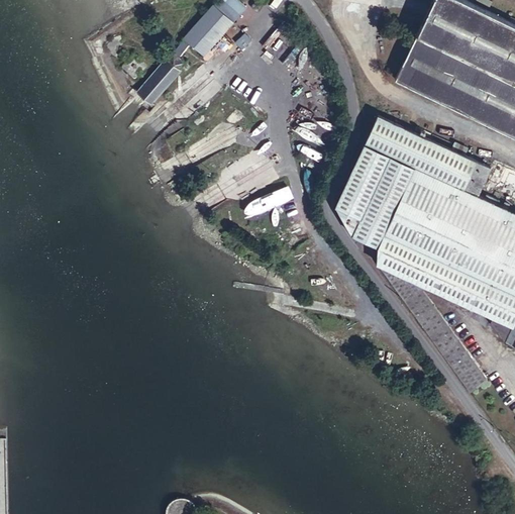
[(225,0),(217,10),(233,23),(245,8),(235,0),(225,0)]
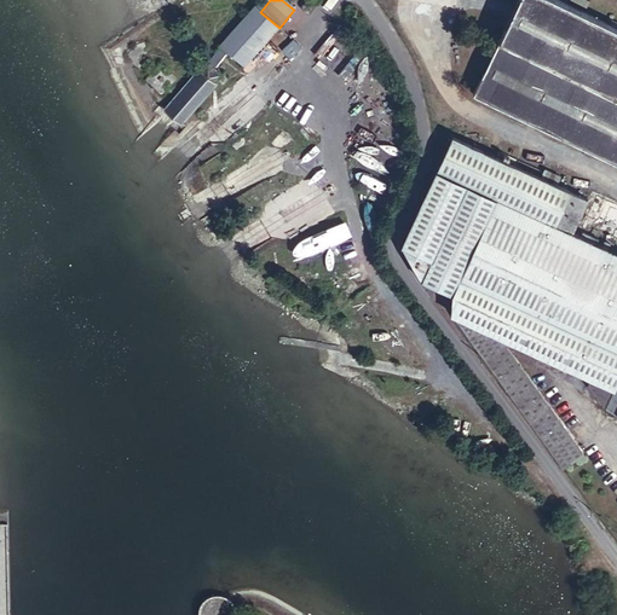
[(606,27),(549,0),(519,0),(472,99),(616,168),(616,27),(609,23),(606,27)]
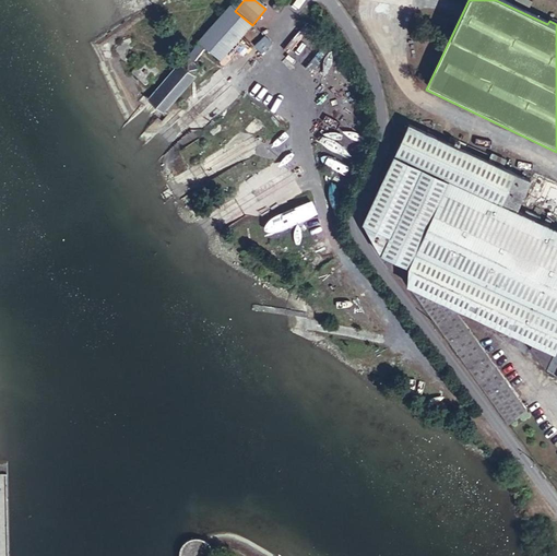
[(501,0),(544,20),(545,16),(509,0),(501,0)]
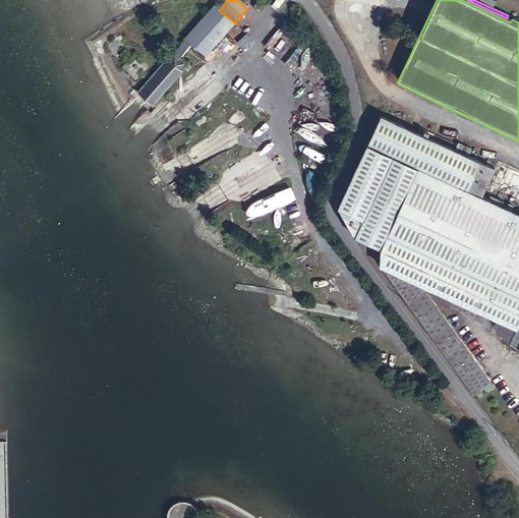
[(474,0),(508,15),(515,0),(474,0)]
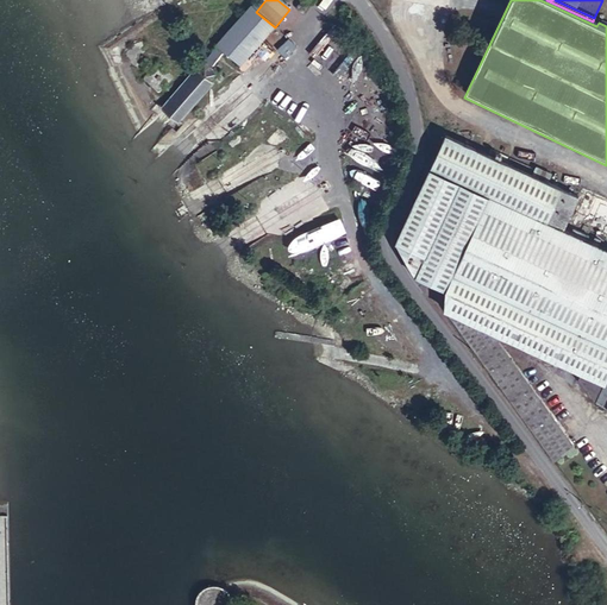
[(214,46),(239,68),(275,27),(256,12),(250,6),(214,46)]
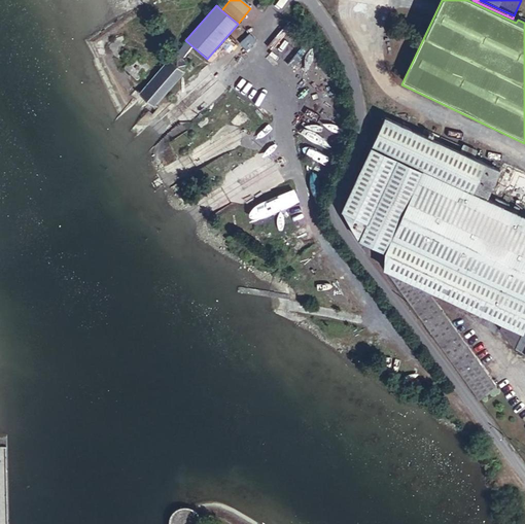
[(239,44),(246,51),(254,42),(247,36),(239,44)]
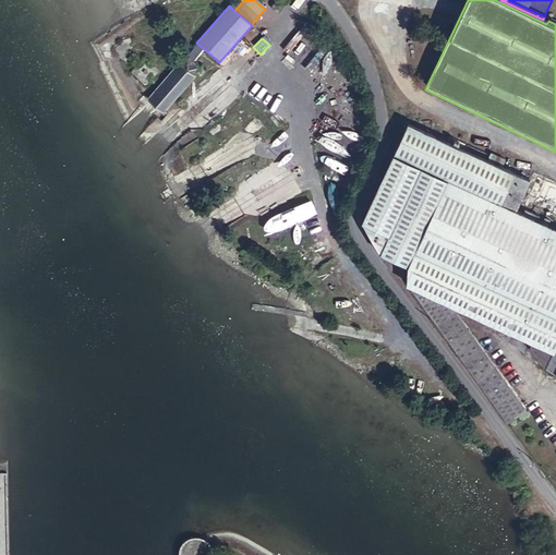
[(162,110),(195,75),(192,72),(197,67),(188,57),(181,63),(180,61),(147,96),(146,95),(144,97),(161,113),(164,111),(162,110)]
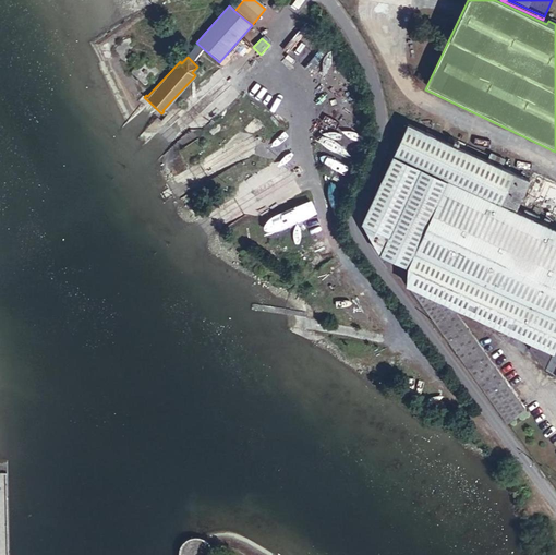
[(408,128),(388,168),(362,224),(381,255),(386,258),(406,269),(407,287),(435,326),(482,389),(555,492),(555,474),(555,473),(555,455),(452,316),(456,309),(529,344),(524,350),(546,373),(554,375),(555,376),(555,185),(536,178),(523,208),(546,219),(544,225),(538,221),(538,219),(526,213),(524,216),(515,212),(528,183),(499,170),(503,161),(488,155),(484,163),(408,128)]
